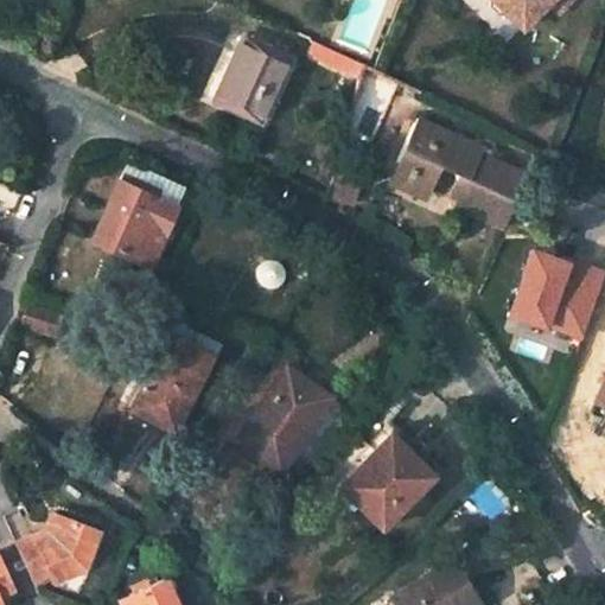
[(511,14),(524,29),(549,2),(560,13),(572,0),(490,0),(491,6),(500,16),(511,14)]
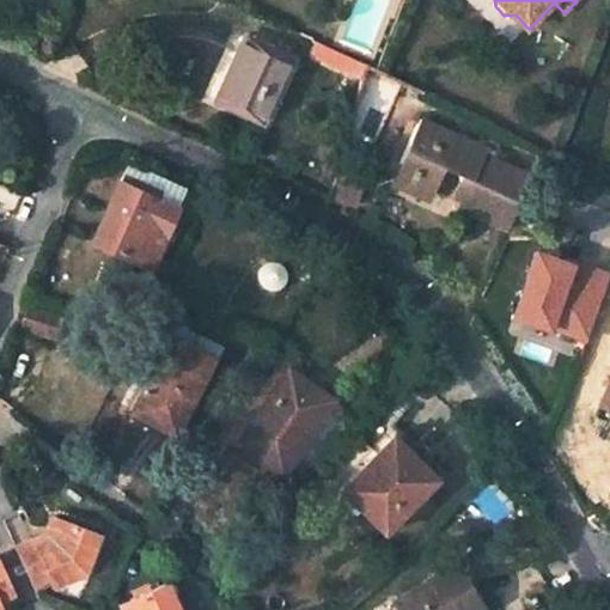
[(213,103),(262,127),(293,60),(242,36),(213,103)]
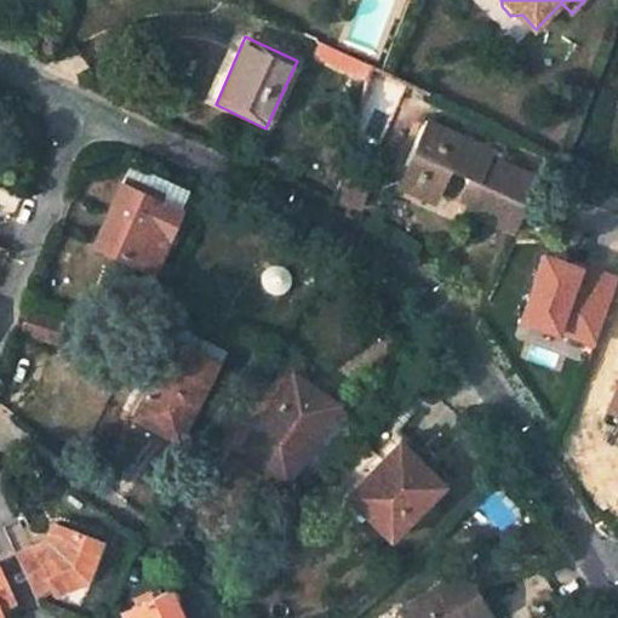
[(314,58),(366,84),(372,67),(321,44),(314,58)]
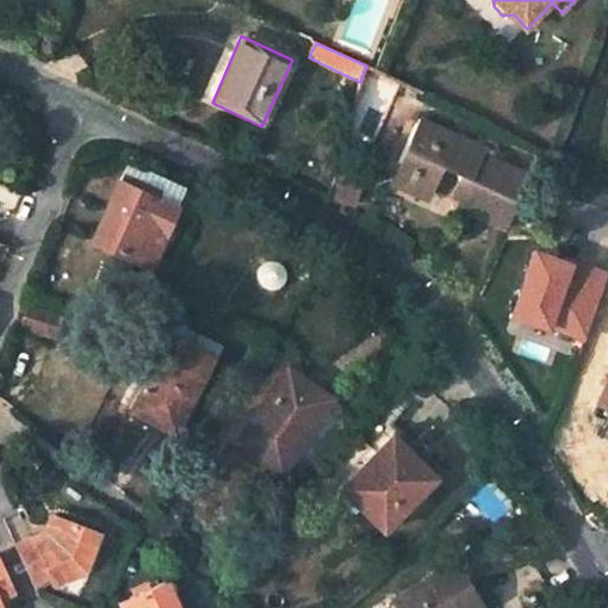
[(460,206),(508,228),(529,180),(483,160),(485,154),(421,125),(403,163),(420,171),(411,188),(433,198),(444,173),(461,181),(459,185),(467,188),(460,206)]
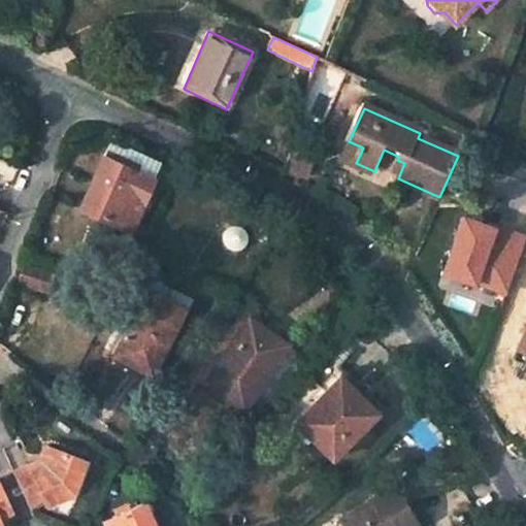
[(341,157),(356,163),(363,148),(349,141),(341,157)]
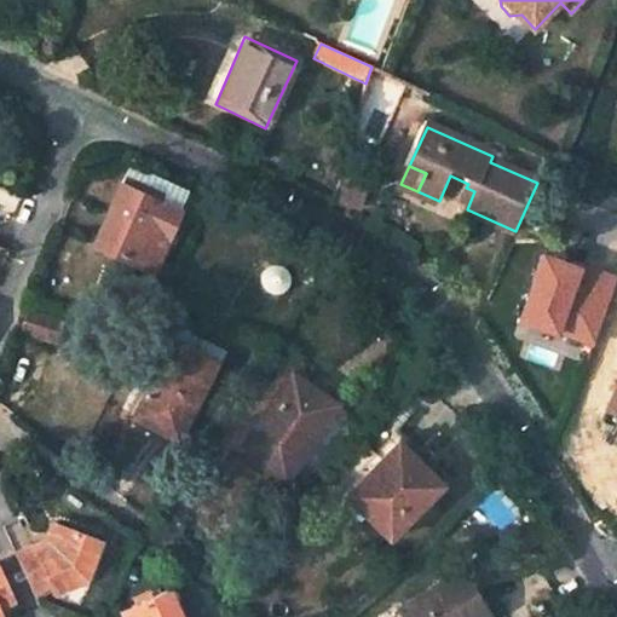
[(334,201),(362,211),(370,184),(341,176),(334,201)]
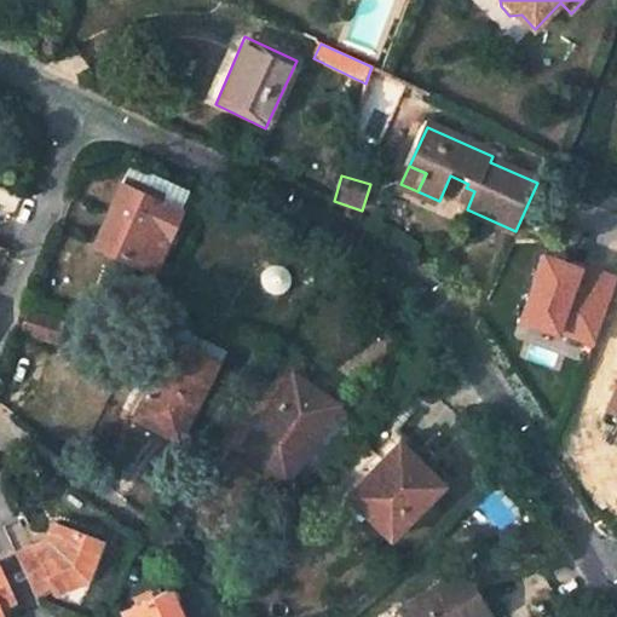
[(166,195),(126,177),(96,246),(155,274),(182,213),(162,205),(166,195)]
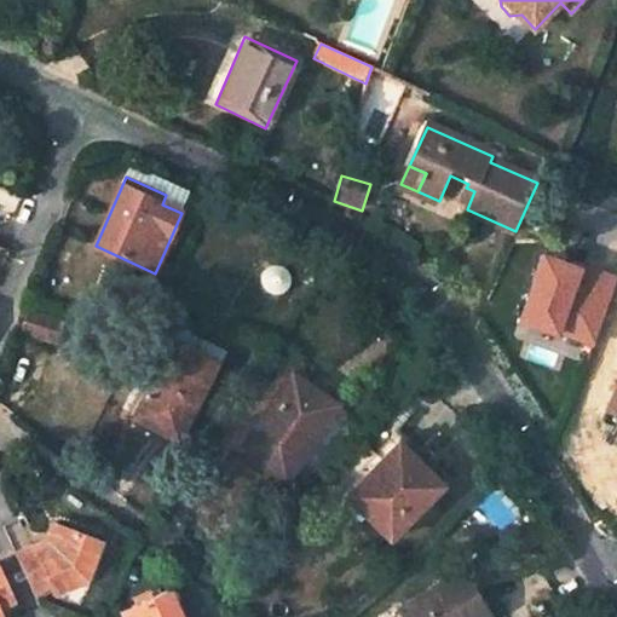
[(459,205),(467,209),(474,191),(466,188),(459,205)]
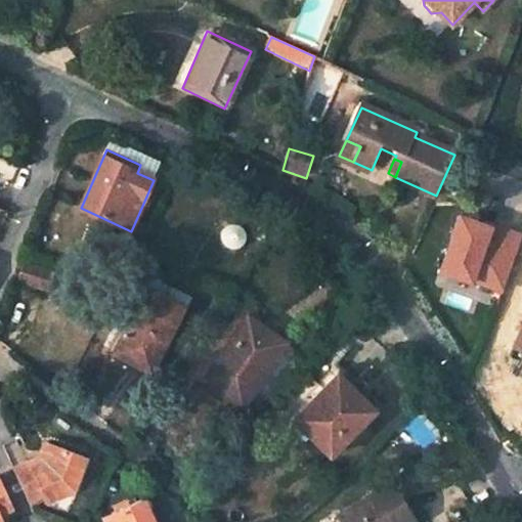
[(54,276),(26,265),(19,281),(48,293),(54,276)]
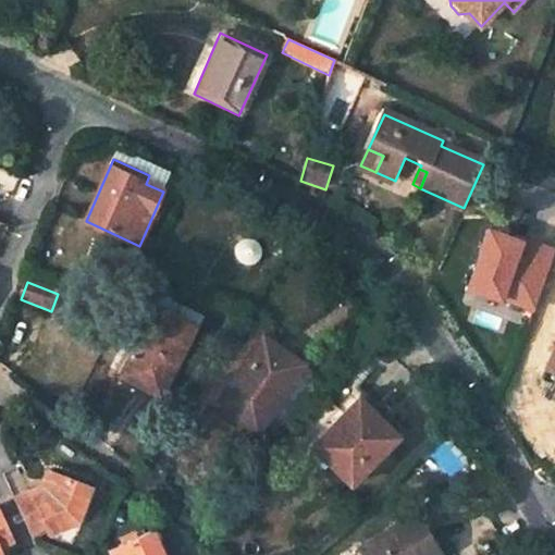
[(195,328),(157,307),(122,375),(140,385),(144,380),(163,390),(195,328)]
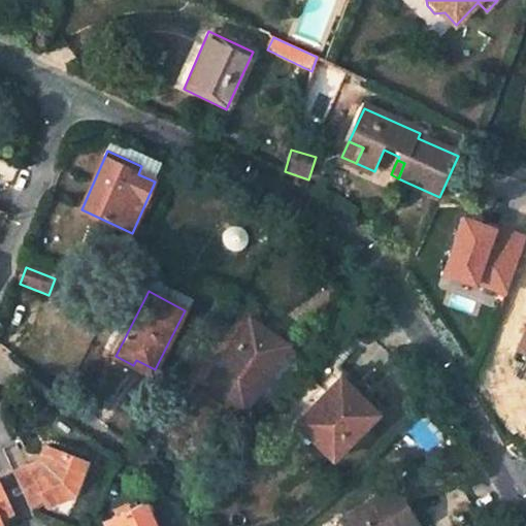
[(285,344),(249,320),(209,376),(247,400),(285,344)]
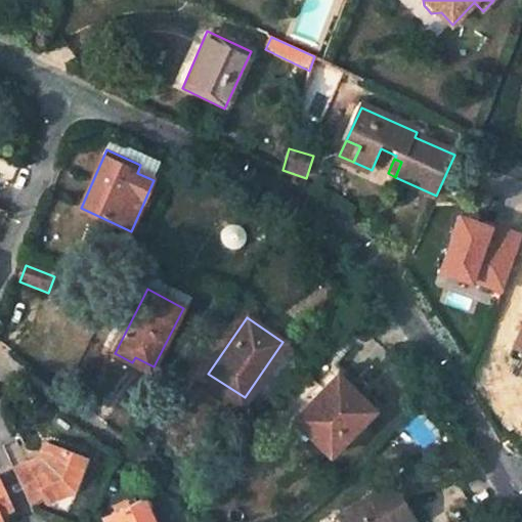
[(329,455),(378,406),(363,393),(354,384),(341,371),(298,414),(313,429),(307,435),(308,436),(329,455)]
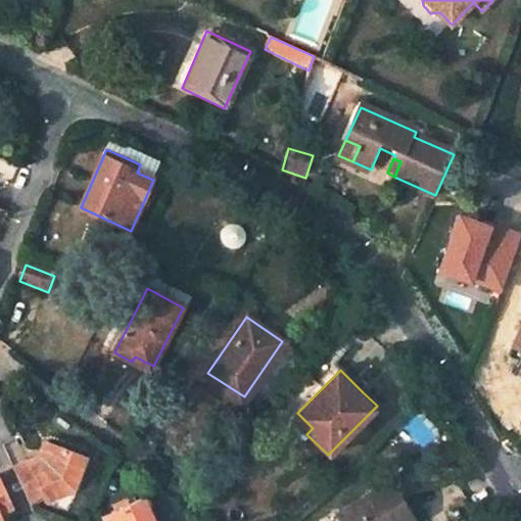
[(368,388),(358,379),(353,383),(363,392),(368,388)]
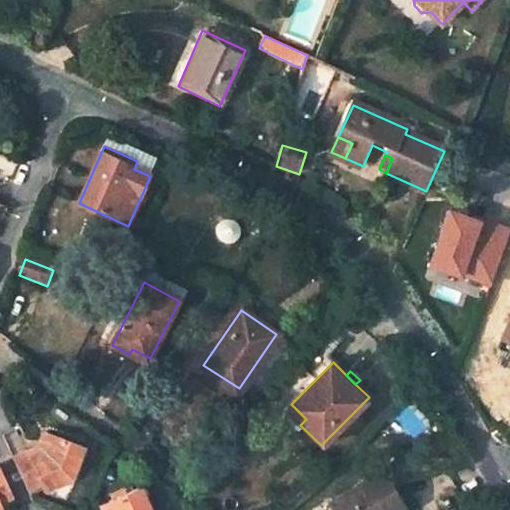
[(306,419),(291,404),(281,415),(297,430),(301,426),(300,425),(306,419)]
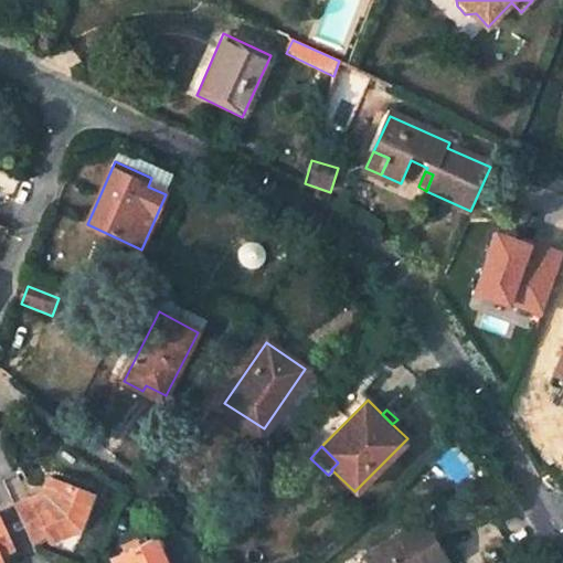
[(61,539),(66,527),(81,531),(82,531),(96,496),(62,484),(56,496),(48,500),(46,498),(17,510),(31,542),(48,535),(51,543),(61,539)]
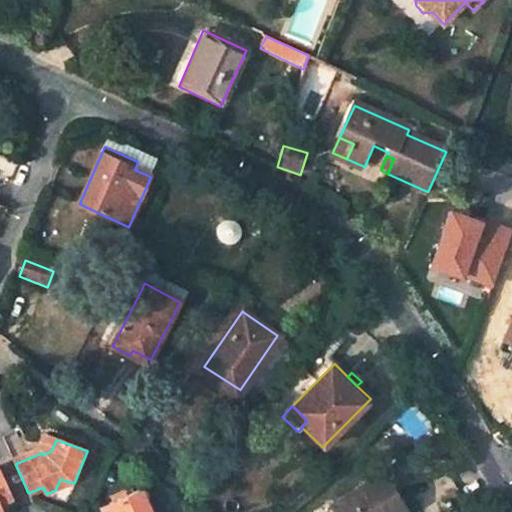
[(2,511),(0,504),(12,499),(0,472),(0,511),(2,511)]
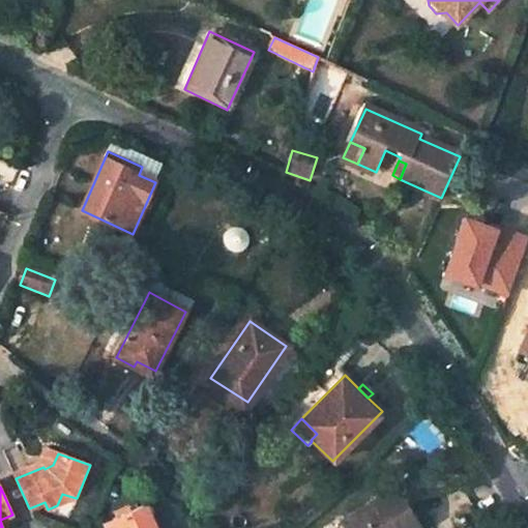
[(418,527),(401,499),(393,489),(343,520),(348,527),(418,527)]
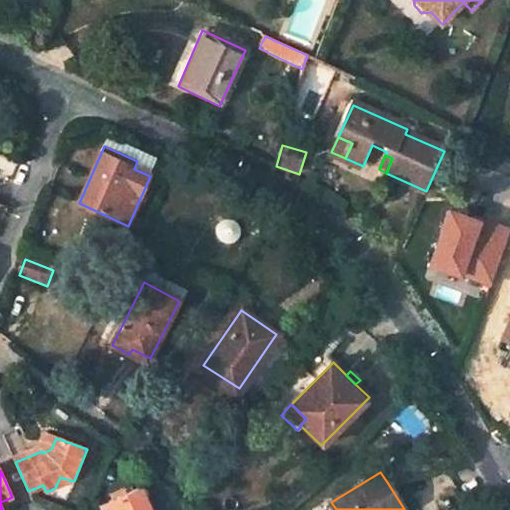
[(55,488),(73,481),(60,477),(55,488)]
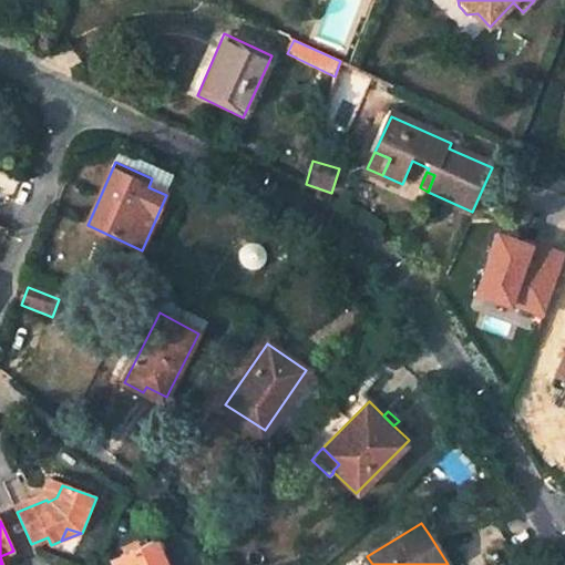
[(165,564),(156,545),(124,560),(125,564),(165,564)]
